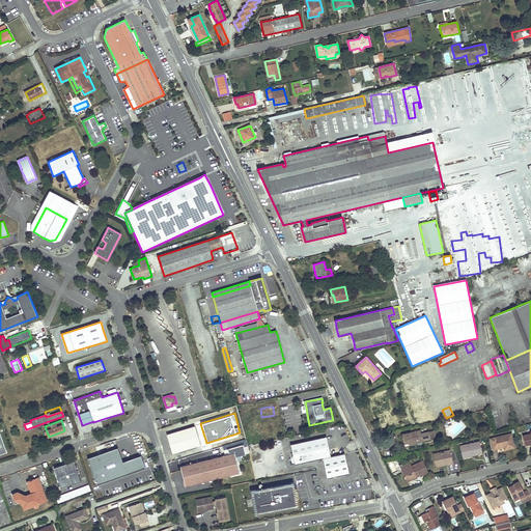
[(200,444),(194,426),(167,435),(170,444),(172,452),(200,444)]
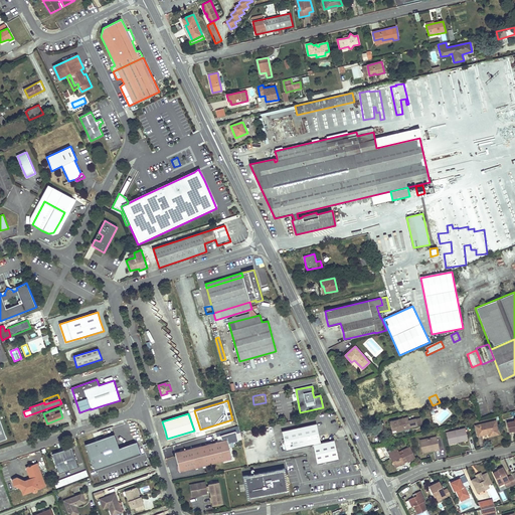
[(415,418),(408,420),(407,417),(389,421),(391,427),(395,426),(396,432),(410,428),(409,427),(417,425),(415,418)]
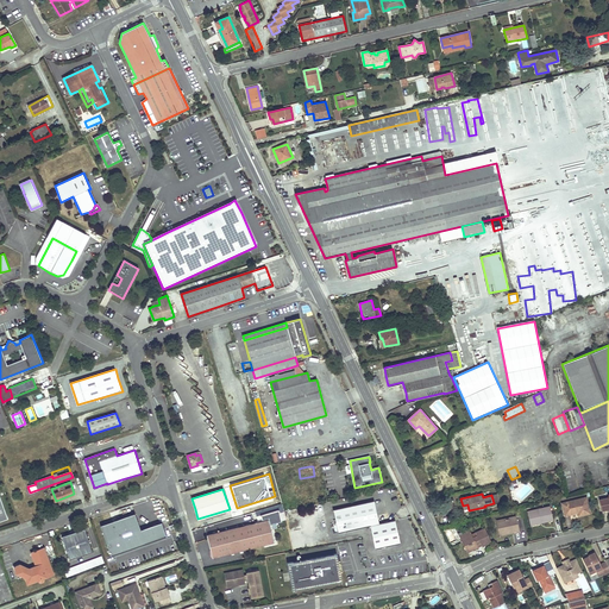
[(586,497),(562,503),(565,516),(577,513),(578,516),(590,513),(586,497)]
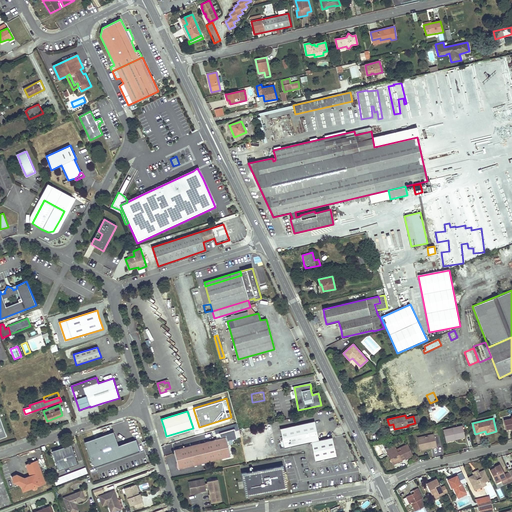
[(314,421),(280,429),(284,448),(311,442),(315,461),(336,457),(332,437),(319,440),(316,426),(314,421)]
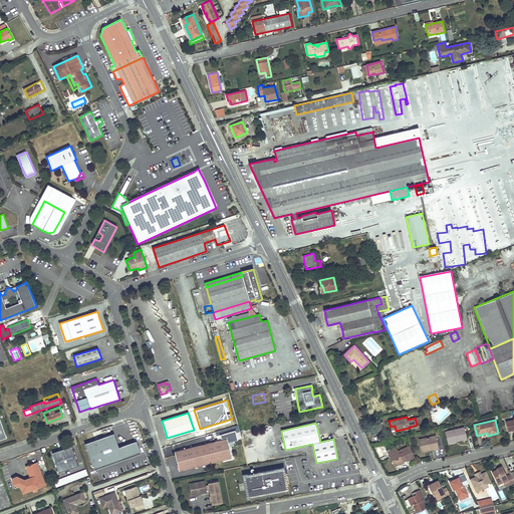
[(457,441),(467,439),(464,427),(445,432),(447,442),(457,439),(457,441)]
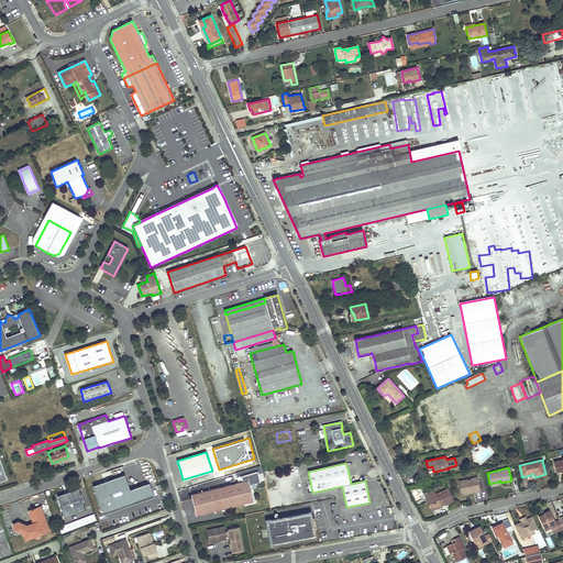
[(103,516),(154,497),(150,485),(131,492),(125,476),(94,487),(103,516)]
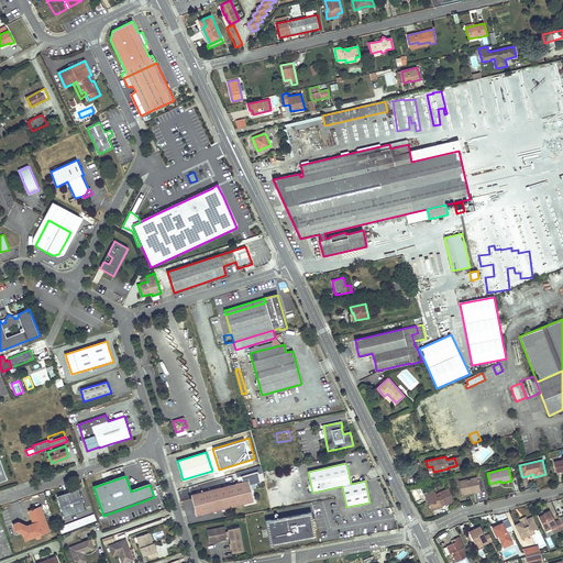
[(462,496),(470,494),(470,492),(475,490),(476,493),(481,492),(477,478),(459,483),(462,496)]
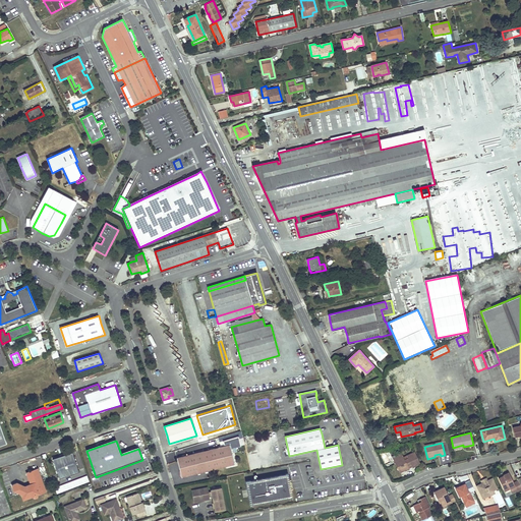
[(230,445),(176,458),(180,471),(181,477),(234,464),(230,445)]
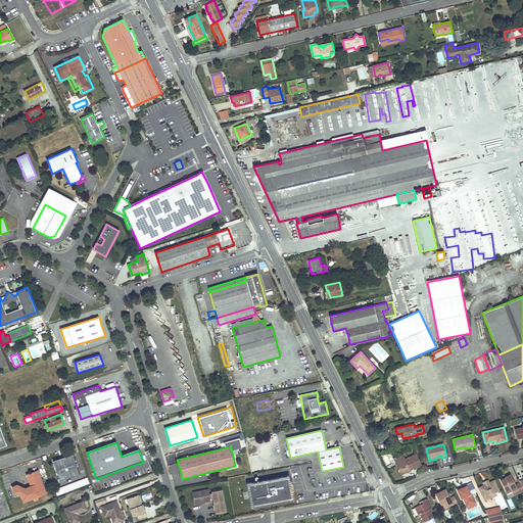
[(402,455),(400,456),(402,460),(399,461),(400,464),(396,466),(399,472),(403,470),(405,472),(411,470),(409,467),(413,466),(414,468),(414,469),(419,467),(418,466),(421,464),(417,454),(409,458),(410,460),(407,461),(406,459),(402,455)]
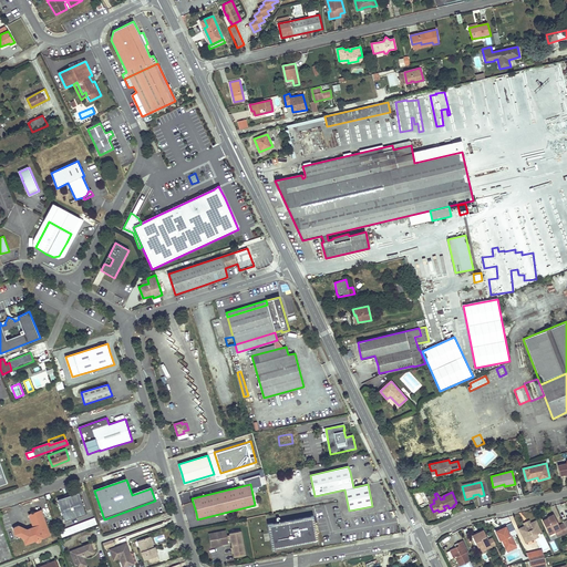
[(86,514),(79,493),(58,501),(65,522),(86,514)]
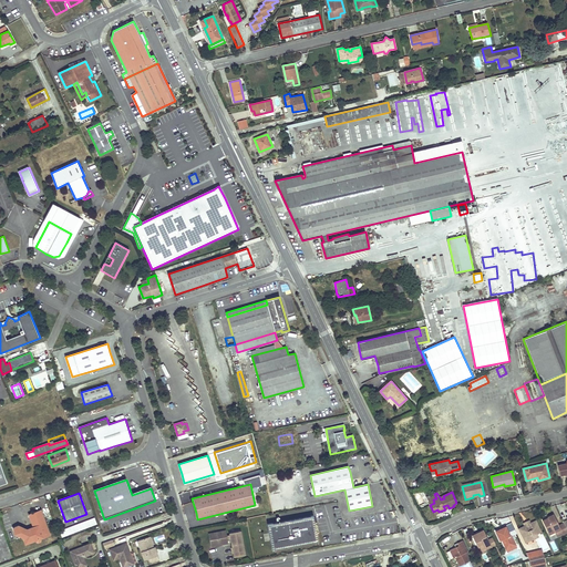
[(429,494),(425,495),(430,505),(434,503),(433,500),(436,498),(434,494),(430,496),(429,494)]
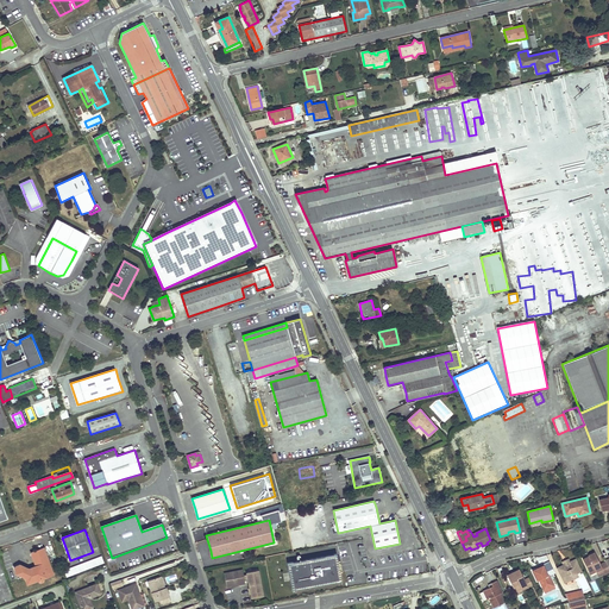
[(54,575),(44,548),(31,553),(36,567),(30,570),(20,564),(16,573),(25,578),(27,585),(54,575)]
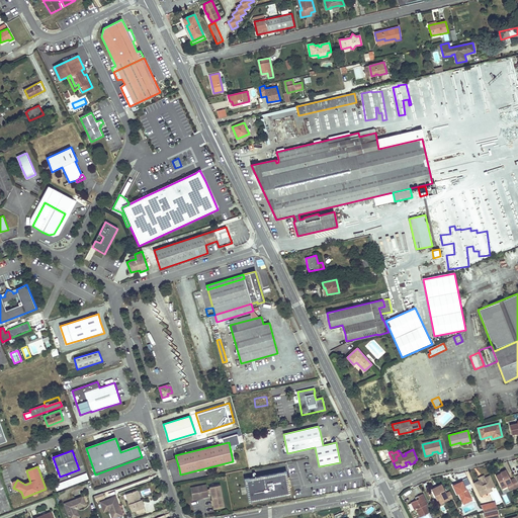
[(500,473),(495,476),(500,487),(506,484),(507,486),(512,484),(514,488),(514,489),(517,486),(517,485),(514,478),(510,480),(505,469),(499,472),(500,473)]
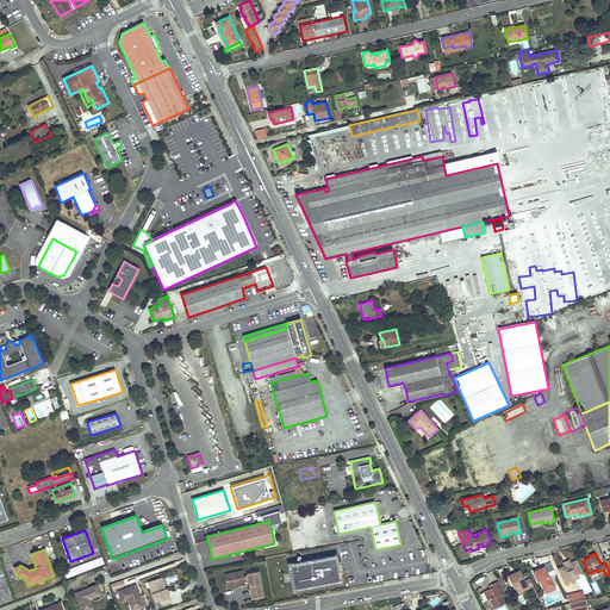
[(287,564),(292,591),(342,583),(337,555),(287,564)]
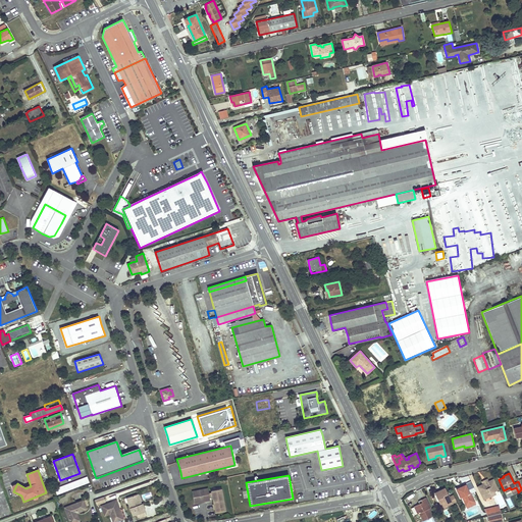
[(57,494),(90,482),(88,477),(55,488),(57,494)]
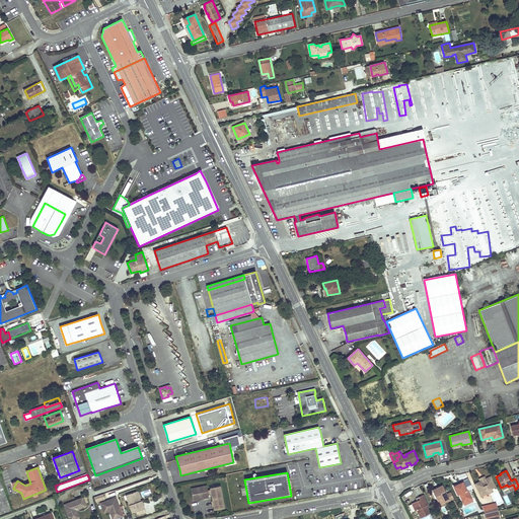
[(492,489),(496,487),(491,476),(487,478),(487,480),(482,484),(480,482),(476,484),(478,488),(477,489),(479,493),(482,492),(484,496),(490,493),(489,491),(492,489)]
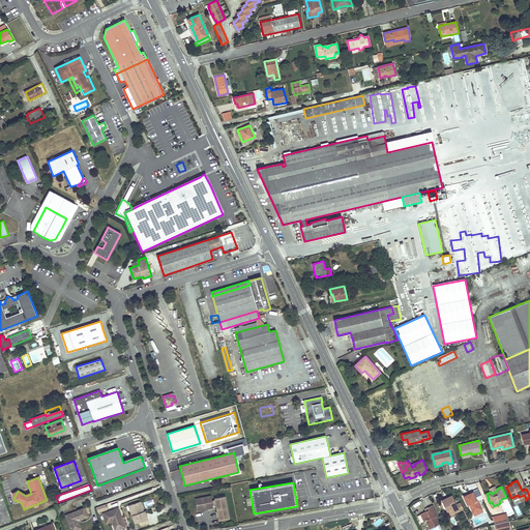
[(473,492),(477,501),(478,500),(482,498),(478,490),(473,492)]
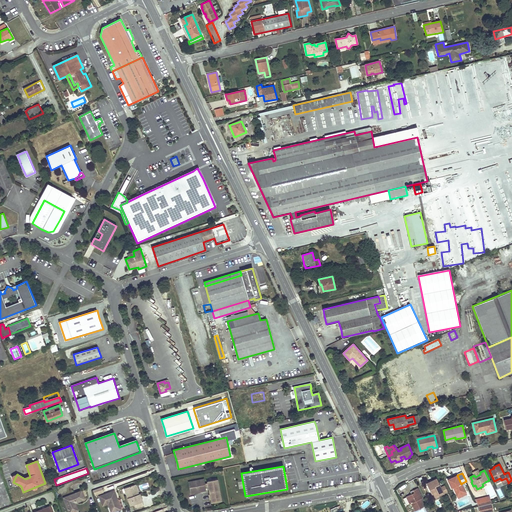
[(447,479),(452,488),(453,488),(457,496),(466,492),(462,483),(461,484),(457,475),(456,474),(447,479)]
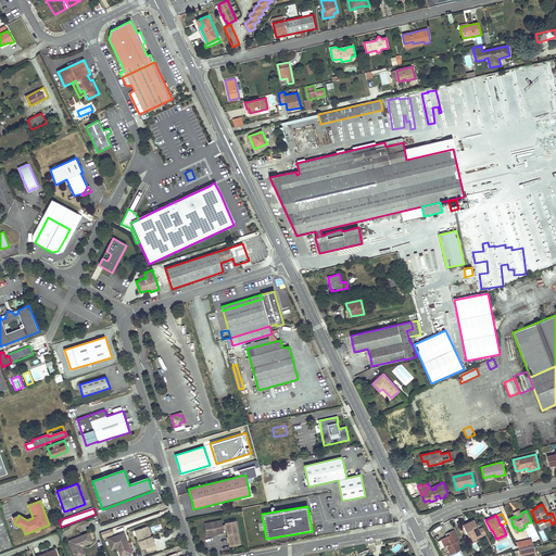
[(224,532),(223,528),(226,527),(228,536),(229,543),(229,546),(240,544),(236,520),(225,522),(226,525),(223,525),(222,520),(204,523),(206,535),(213,534),(213,533),(217,533),(224,532)]
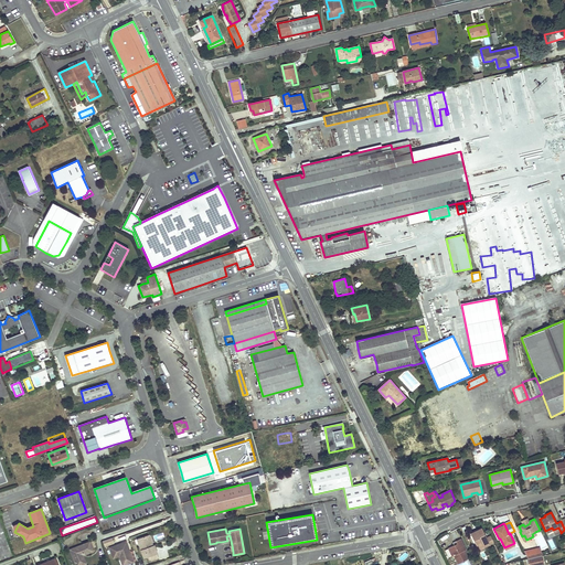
[(482,529),(470,533),(475,542),(476,541),(479,547),(483,545),(483,547),(494,543),(491,535),(487,537),(482,529)]
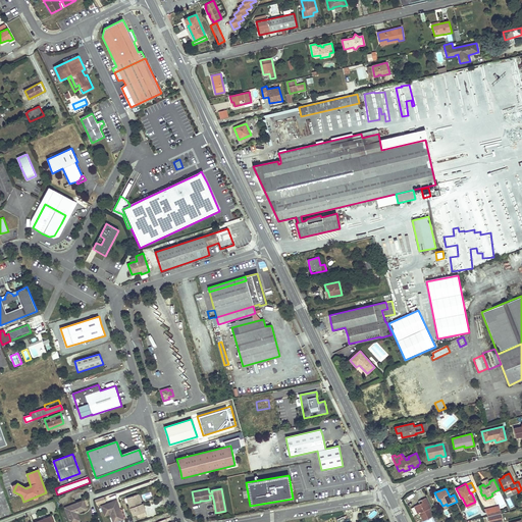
[(496,496),(500,506),(505,505),(502,493),(496,496)]
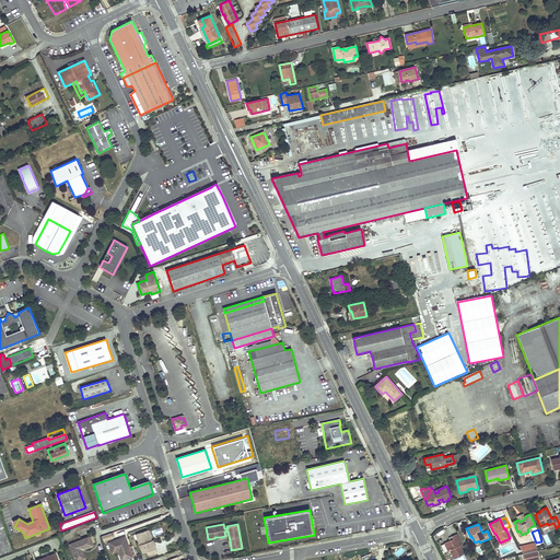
[(149,541),(146,532),(137,535),(143,553),(147,551),(148,551),(149,555),(150,556),(158,552),(153,540),(152,540),(149,541)]
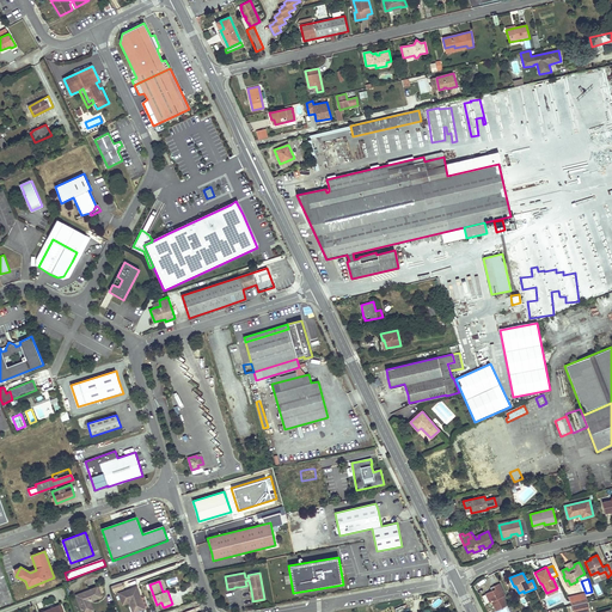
[(123,589),(121,583),(111,587),(114,593),(123,589)]
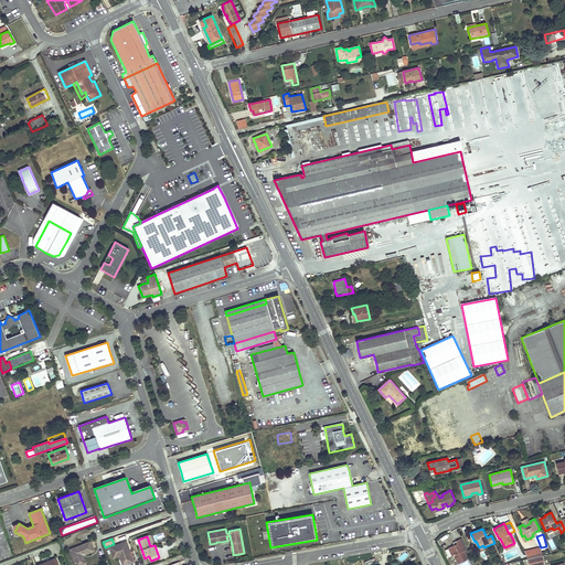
[(460,539),(456,541),(457,543),(448,548),(452,556),(454,555),(458,564),(469,558),(465,551),(466,550),(460,539)]
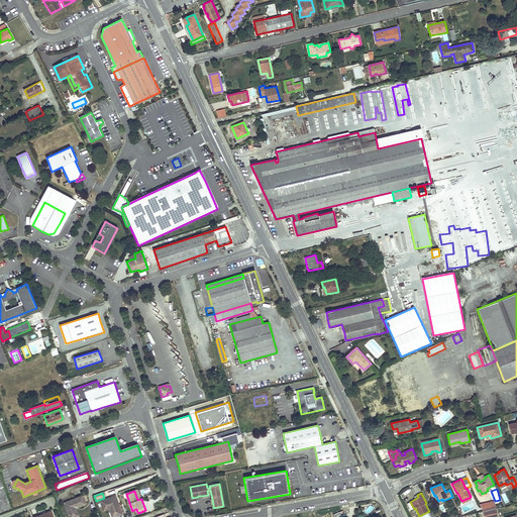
[(435,495),(434,496),(438,504),(443,502),(442,501),(442,499),(438,501),(435,495)]
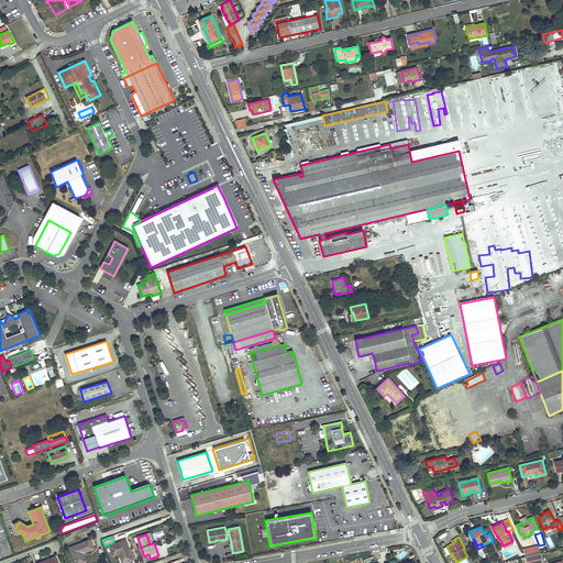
[(94,550),(90,540),(70,548),(76,562),(83,562),(86,562),(84,554),(81,555),(81,552),(84,552),(84,553),(94,550)]
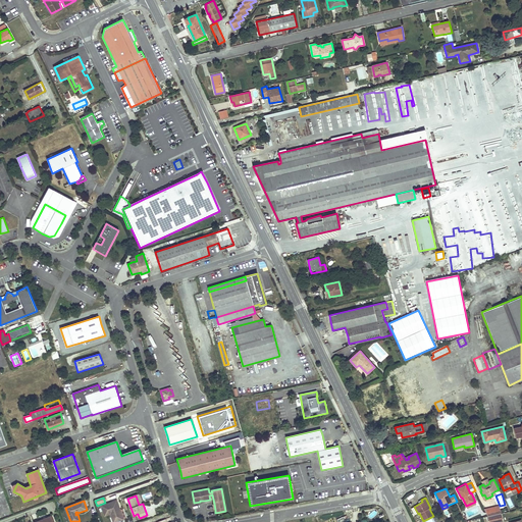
[(116,501),(101,506),(104,516),(110,514),(111,518),(114,517),(116,521),(123,519),(116,501)]
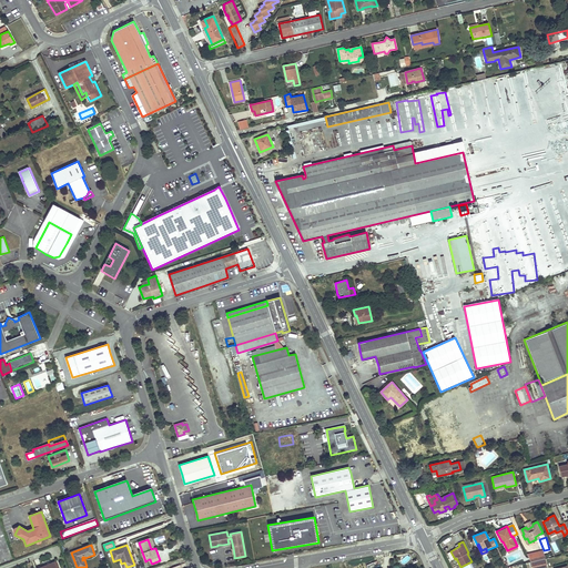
[(543,550),(527,554),(531,563),(544,559),(543,550)]
